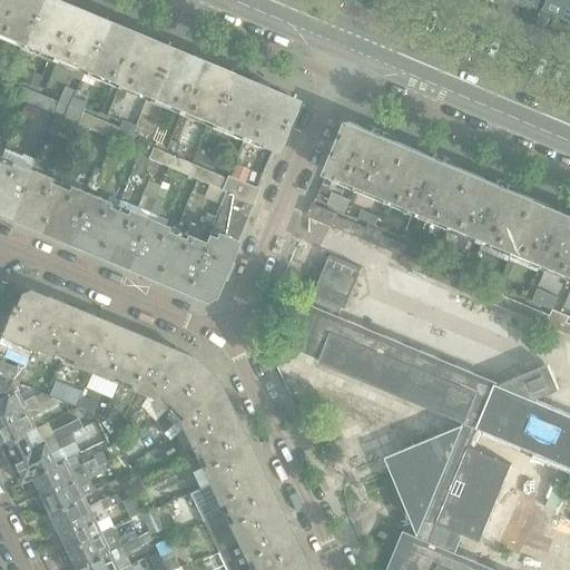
[(0,0),(0,32),(21,42),(39,0),(0,0)]
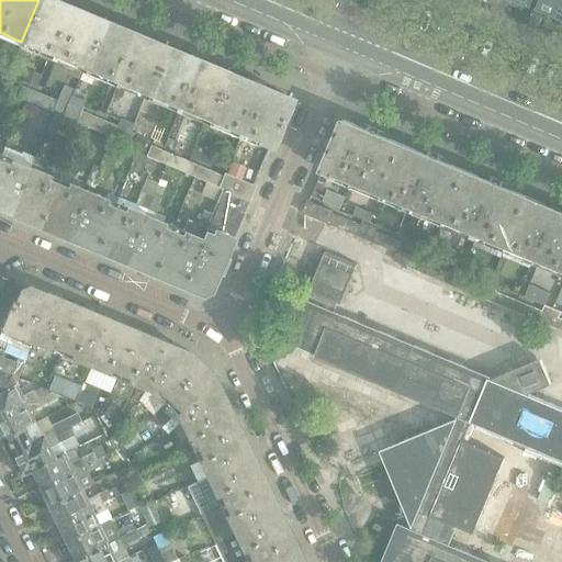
[(83,67),(103,21),(79,10),(65,4),(54,0),(38,0),(21,42),(83,67)]
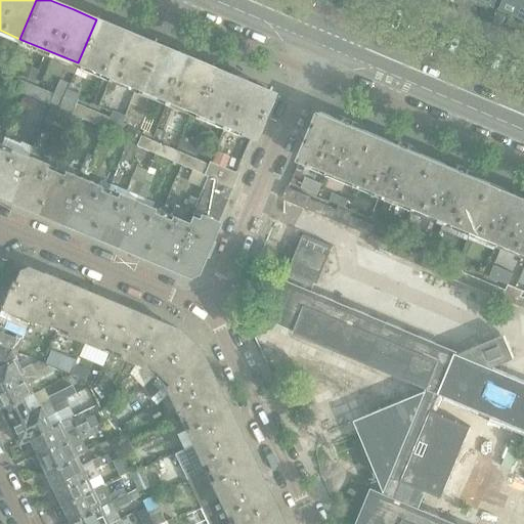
[(523,0),(499,0),(495,10),(523,23),(523,0)]
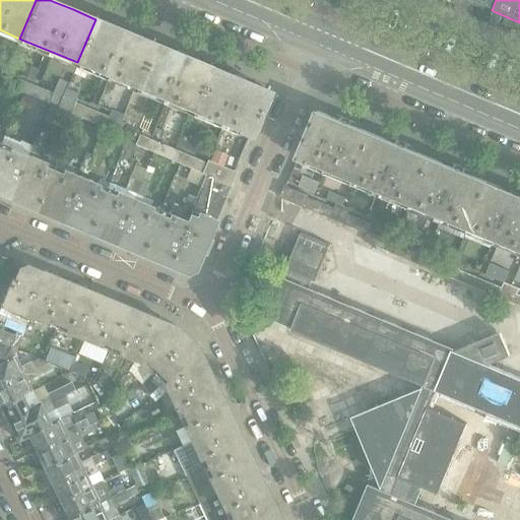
[(134,86),(152,43),(95,19),(77,62),(134,86)]
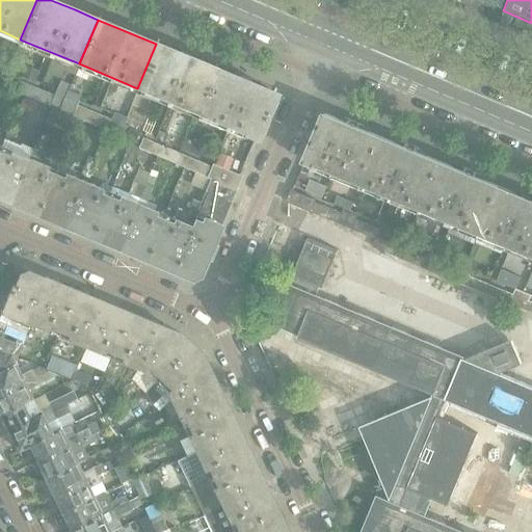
[(196,112),(215,69),(156,44),(137,88),(196,112)]
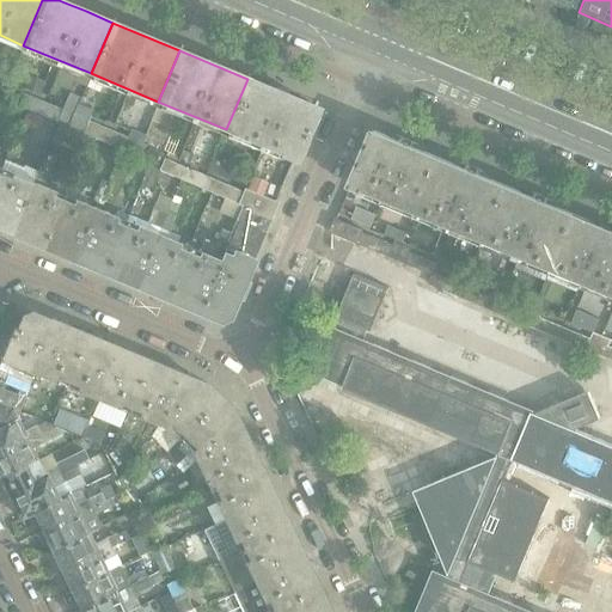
[(0,97),(2,99),(13,73),(0,66),(0,97)]
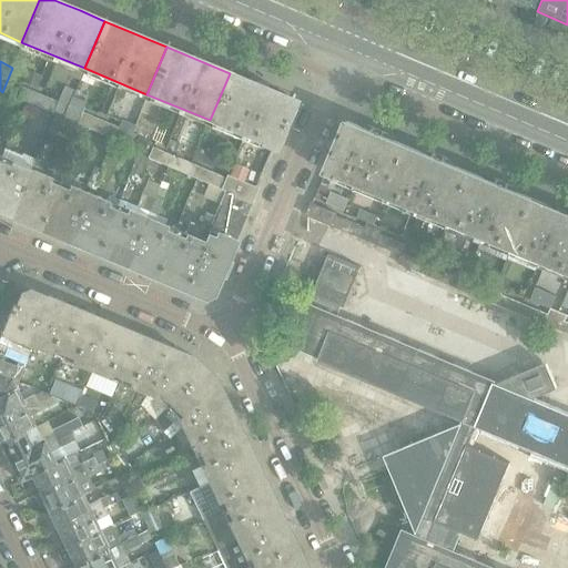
[(37,89),(41,77),(26,70),(20,82),(37,89)]
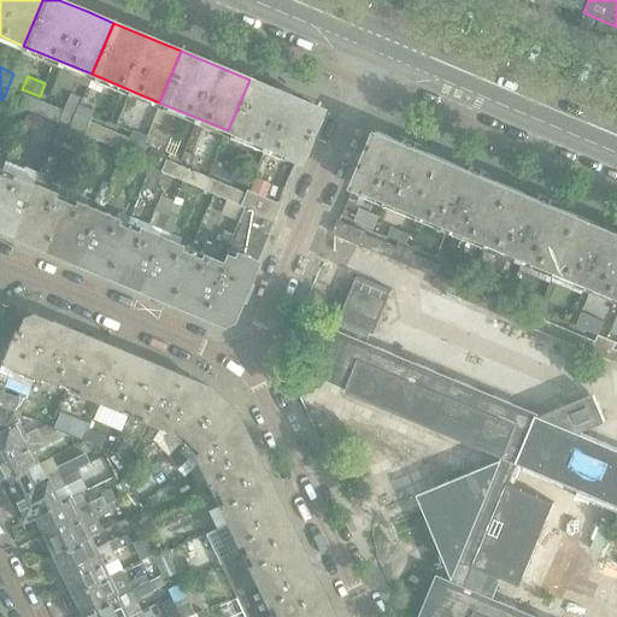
[(297,160),(318,109),(250,80),(228,130),(265,146),(297,160)]
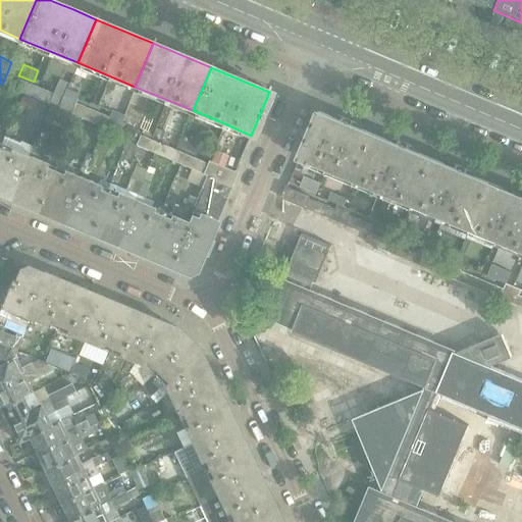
[(17,93),(21,82),(16,80),(11,90),(17,93)]
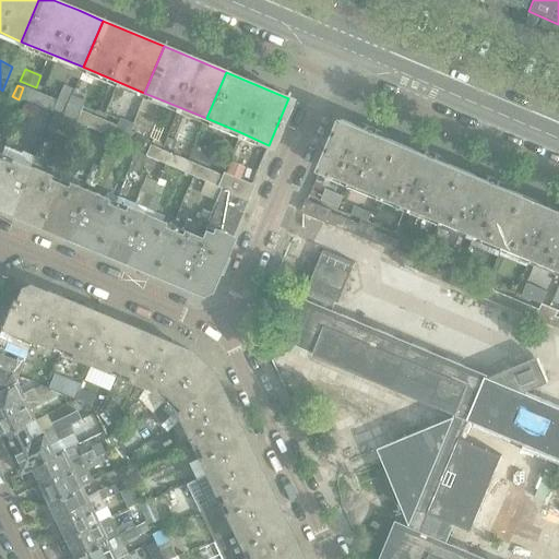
[(66,106),(72,90),(62,85),(56,100),(51,111),(61,115),(66,106)]
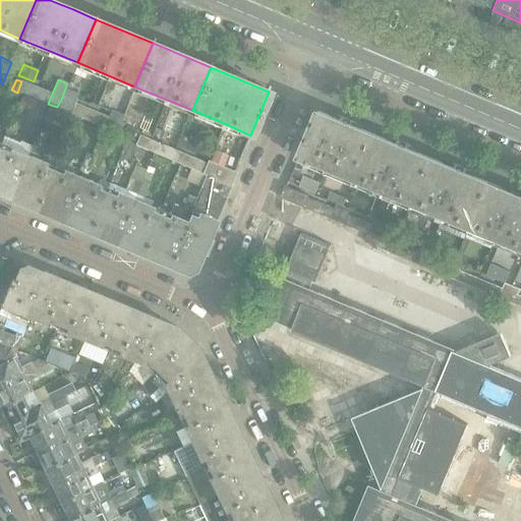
[(23,95),(27,84),(21,81),(17,93),(19,94),(23,95)]
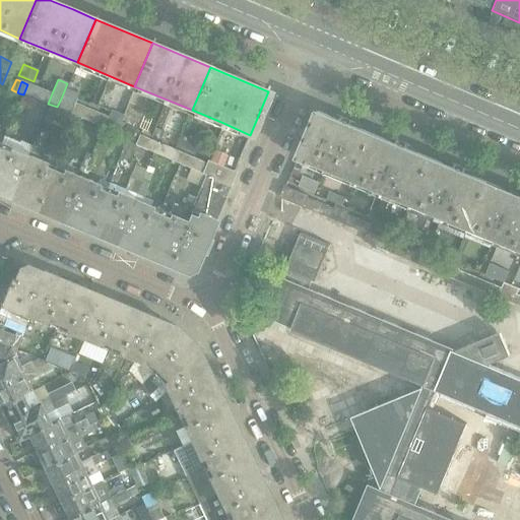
[(28,96),(34,86),(27,84),(23,94),(28,96)]
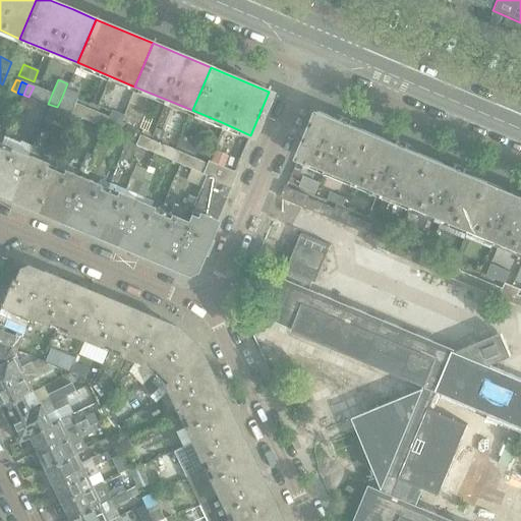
[(36,100),(40,89),(34,87),(29,97),(36,100)]
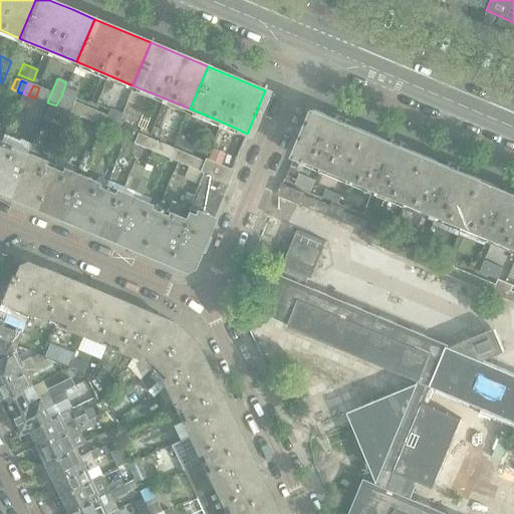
[(41,100),(45,90),(39,87),(35,98),(41,100)]
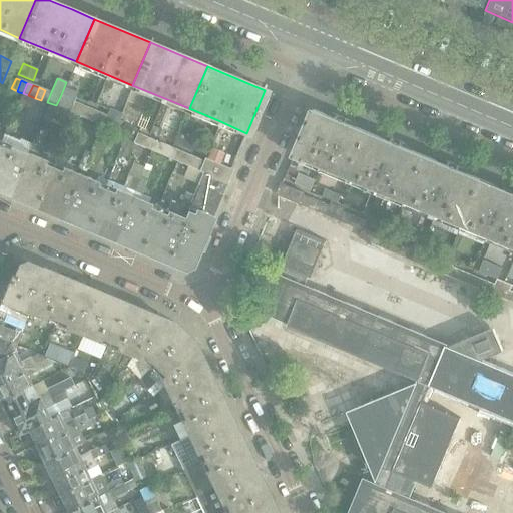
[(73,102),(77,93),(64,88),(60,97),(56,105),(55,107),(69,112),(73,102)]
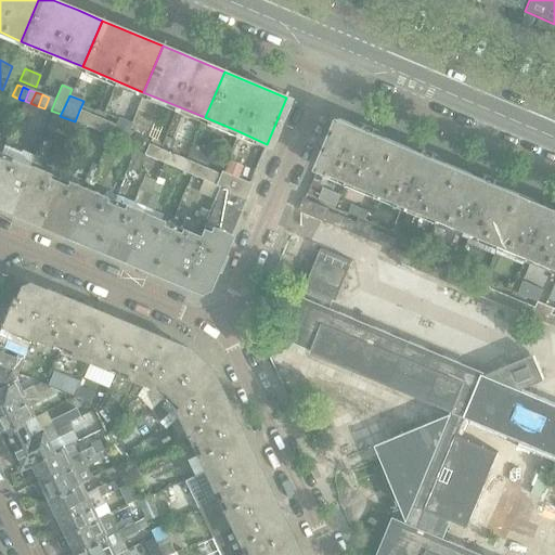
[(51,111),(55,100),(49,98),(44,108),(51,112),(51,111)]
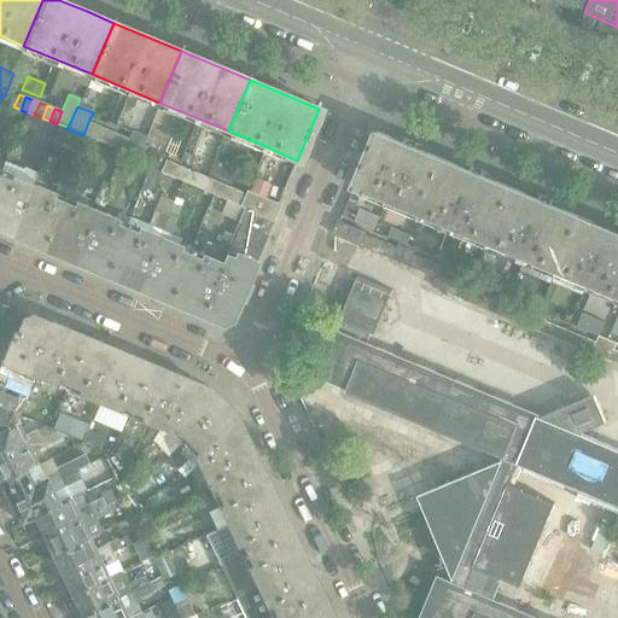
[(89,139),(95,126),(88,123),(83,135),(89,139)]
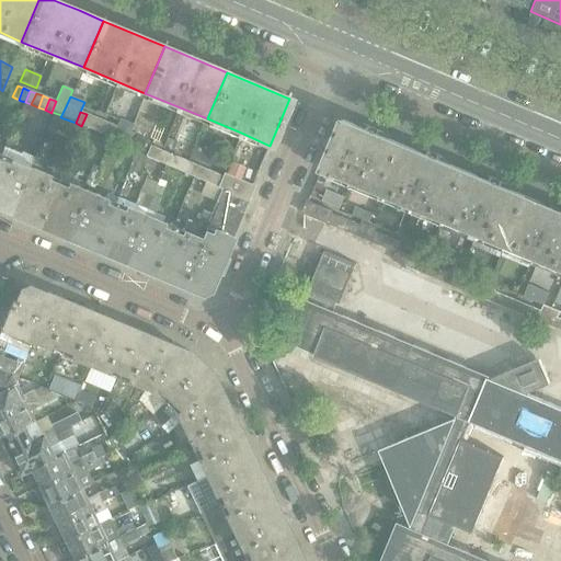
[(88,128),(92,116),(87,114),(81,126),(88,128)]
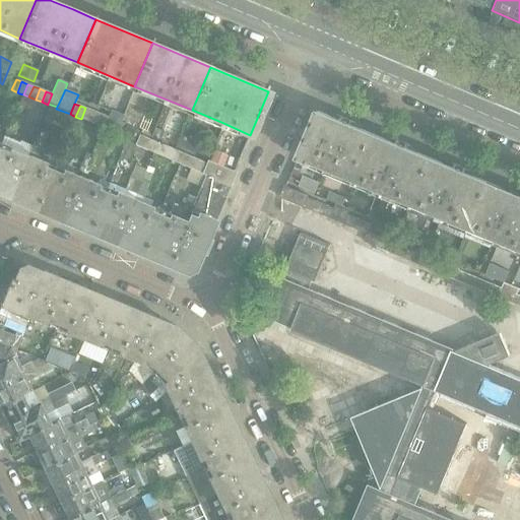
[(59,129),(65,114),(50,107),(43,122),(59,129)]
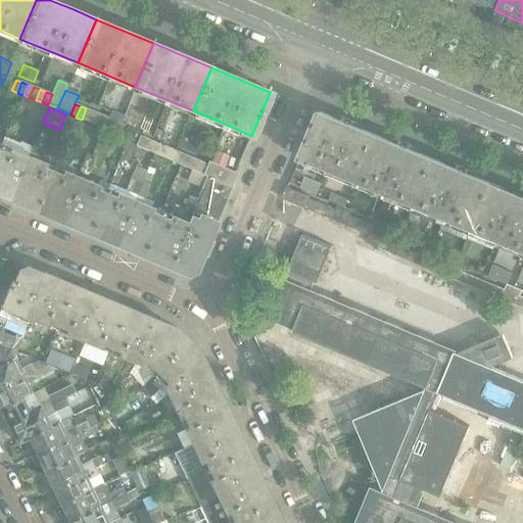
[(87,122),(91,111),(86,108),(82,120),(87,122)]
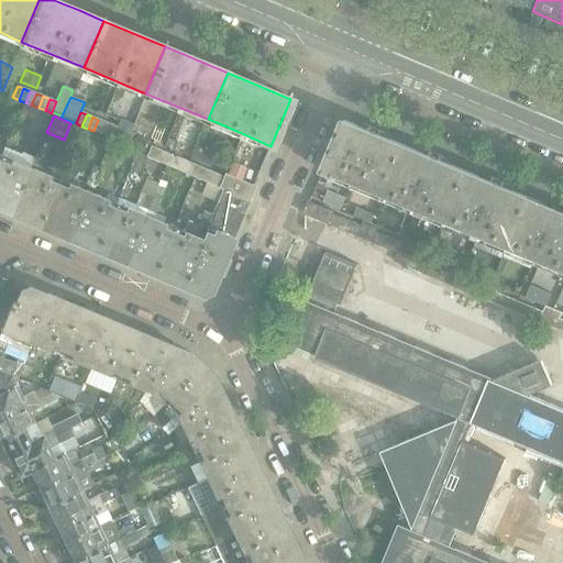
[(100,133),(105,122),(98,120),(94,131),(100,133)]
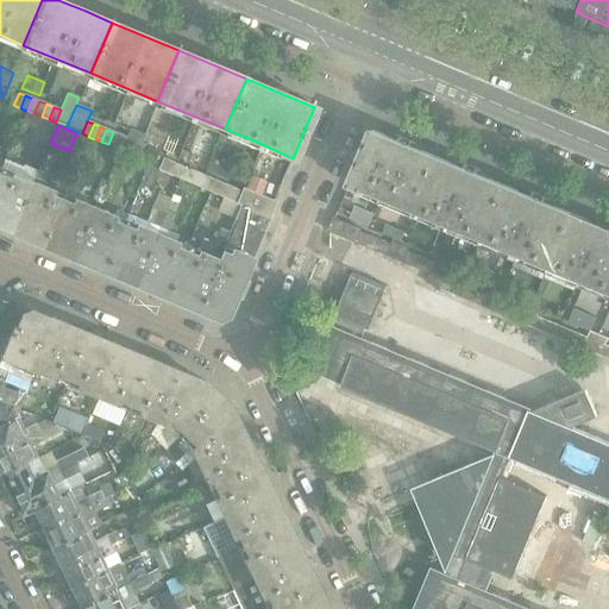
[(137,156),(144,136),(130,130),(126,137),(121,150),(137,156)]
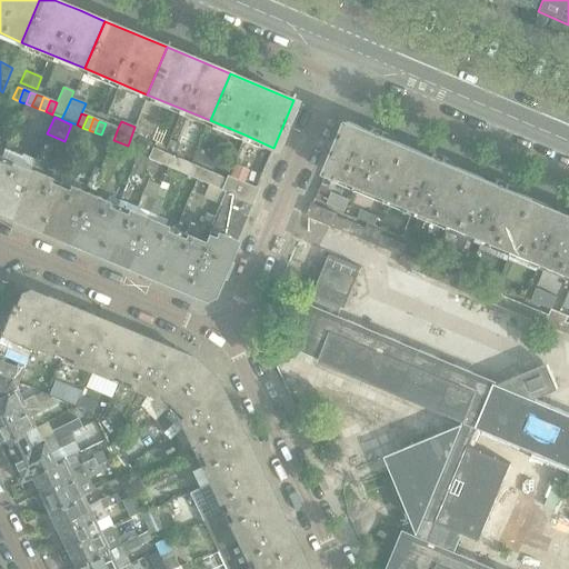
[(388,197),(408,148),(348,122),(346,123),(326,171),(347,179),(388,197)]
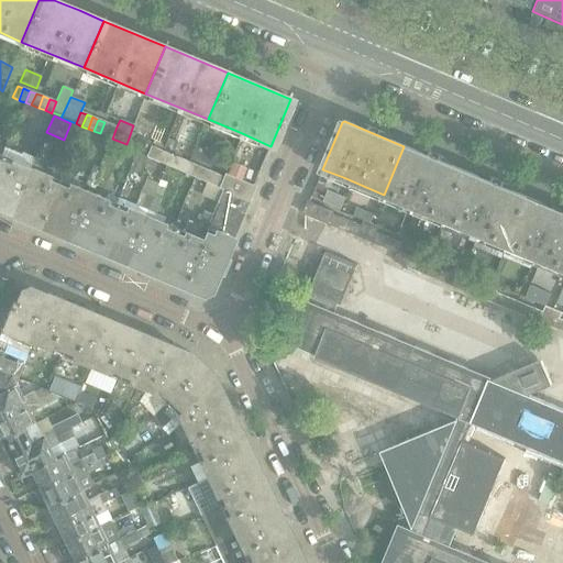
[(106,136),(111,124),(105,122),(100,133),(106,136)]
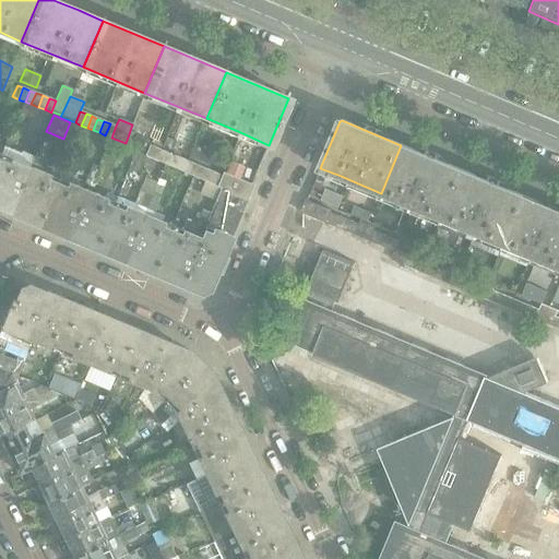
[(111,138),(116,126),(110,123),(105,135),(108,137),(111,138)]
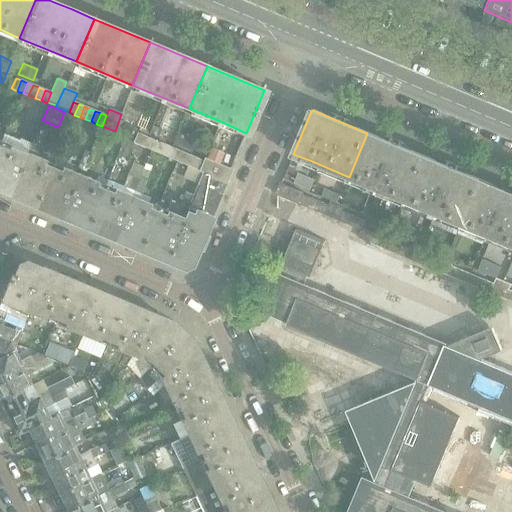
[(132,139),(136,130),(128,126),(124,135),(132,139)]
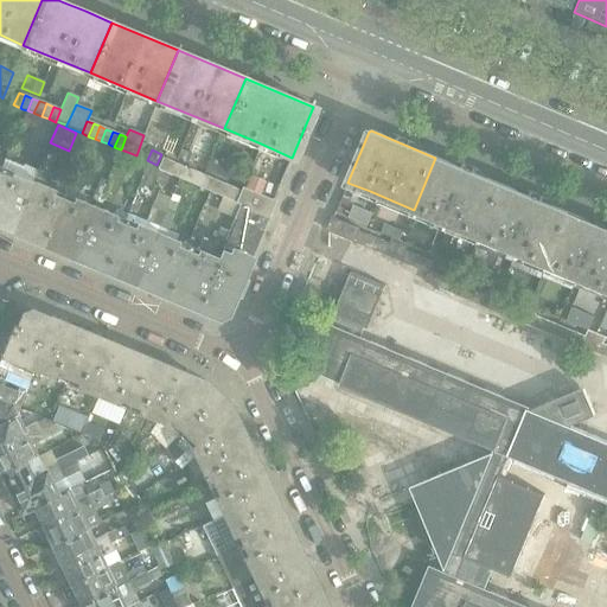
[(191,164),(195,155),(180,149),(178,158),(191,164)]
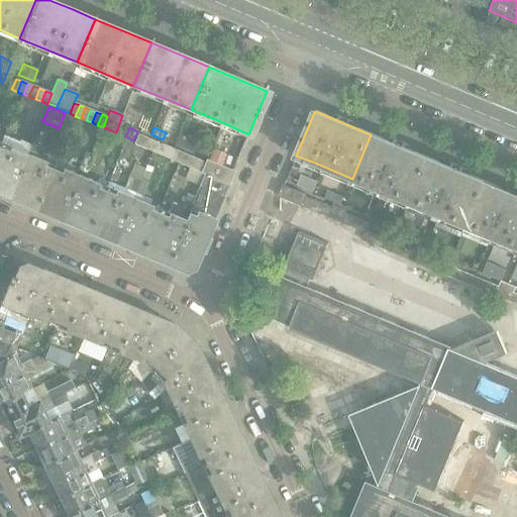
[(139,147),(143,137),(137,134),(133,144),(139,147)]
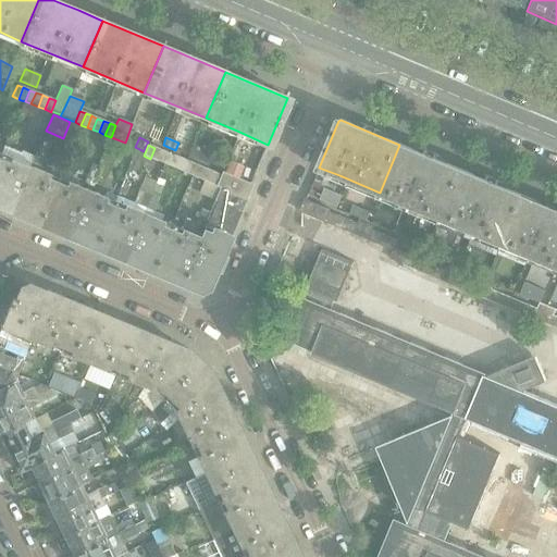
[(440,218),(459,170),(399,145),(380,193),(440,218)]
